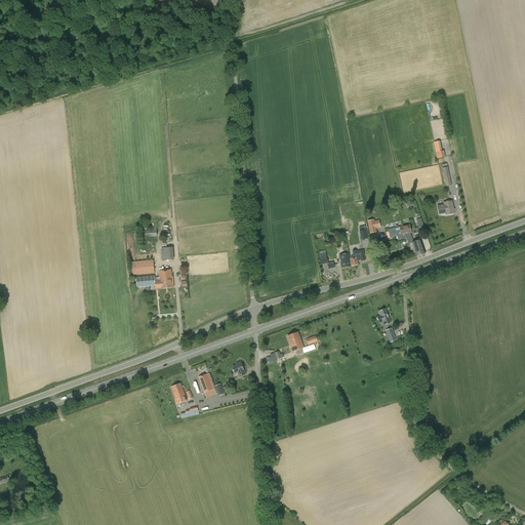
[(437,159),(445,157),(444,150),(442,150),(440,140),(434,142),(437,159)]
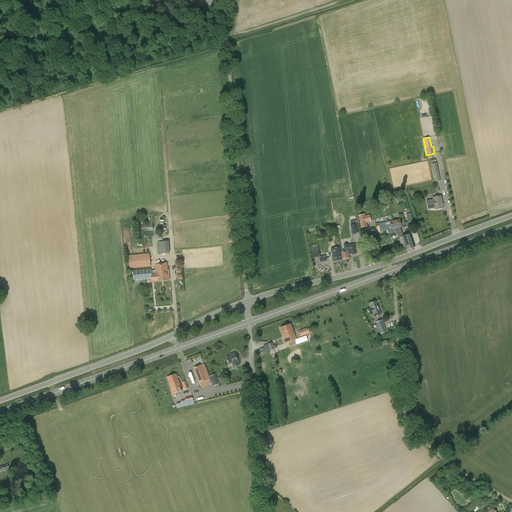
[(440,181),(436,159),(431,160),(435,182),(440,181)]
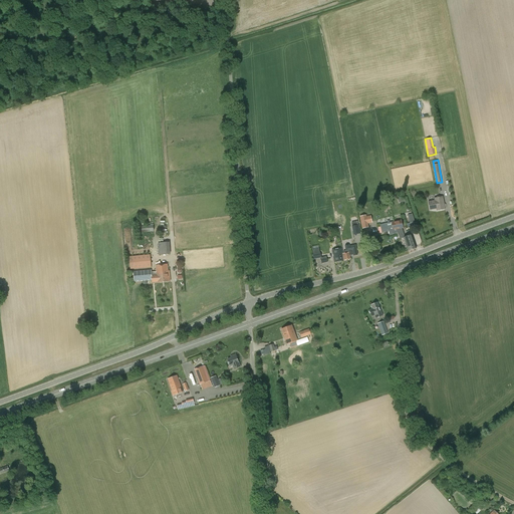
[(435,201),(429,202),(430,210),(438,209),(439,211),(445,209),(443,197),(435,199),(435,201)]
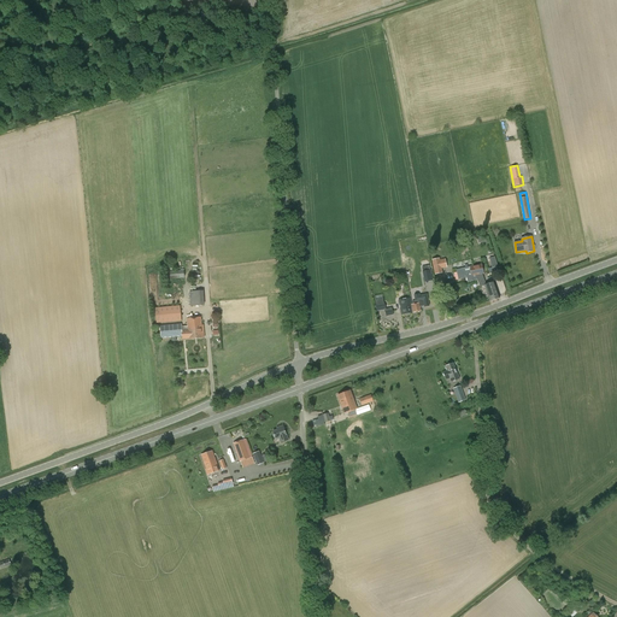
[(499,271),(494,252),(492,253),(491,251),(488,252),(488,254),(492,268),(488,269),(489,272),(493,271),(493,272),(499,271)]
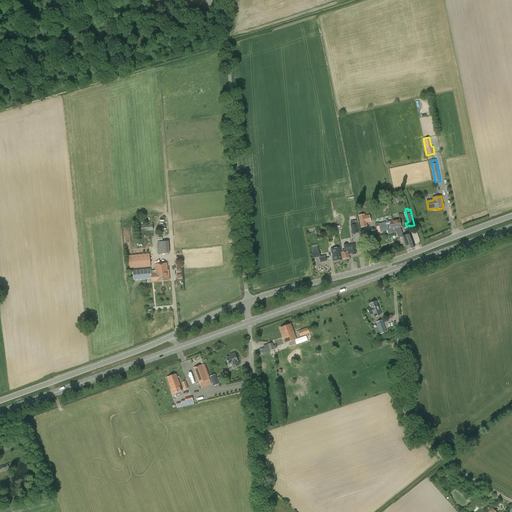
[(369,215),(364,216),(364,214),(358,216),(361,228),(367,226),(366,223),(370,222),(369,215)]
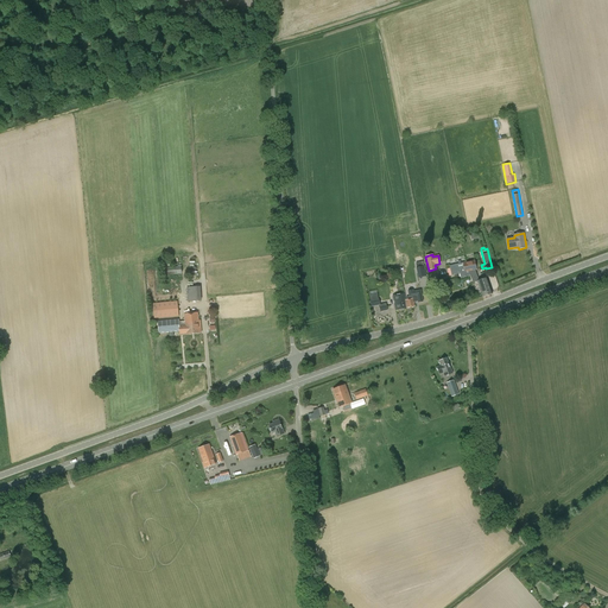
[(449,266),(450,268),(448,270),(449,277),(460,274),(461,278),(470,276),(469,272),(475,271),(476,270),(475,260),(449,266)]
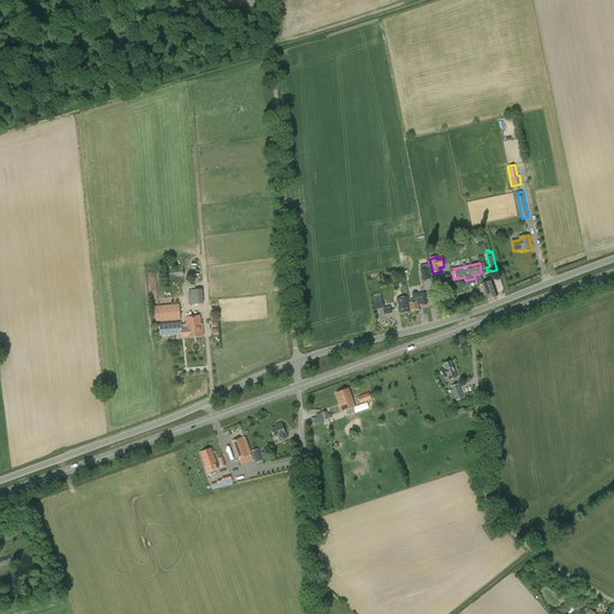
[(483,283),(480,274),(474,275),(475,278),(477,286),(482,284),(487,300),(498,296),(492,281),(483,283)]
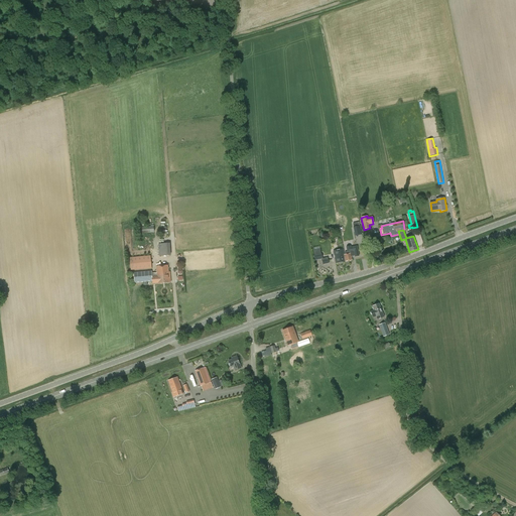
[(171,255),(170,243),(158,244),(159,256),(171,255)]
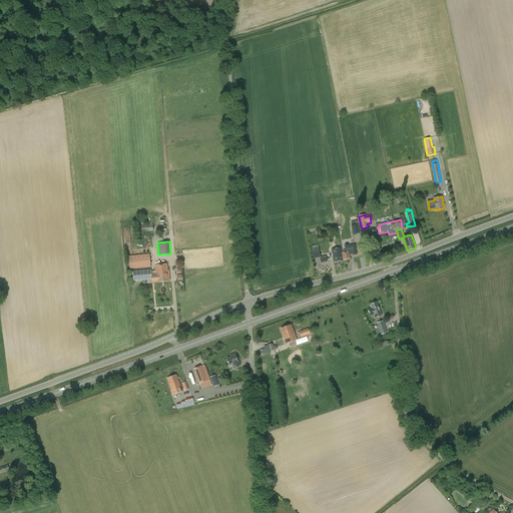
[(344,253),(343,253),(344,261),(350,259),(349,254),(353,254),(353,255),(357,254),(355,244),(349,246),(349,244),(348,244),(348,245),(345,245),(346,250),(345,250),(343,250),(344,253)]
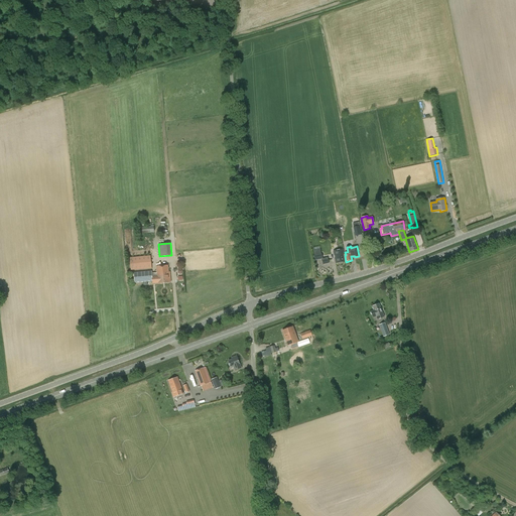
[(346,262),(345,255),(344,249),(334,251),(336,263),(346,262)]
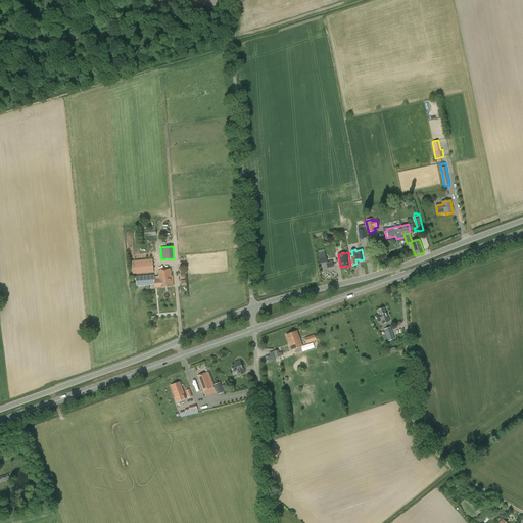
[(319,265),(326,263),(327,262),(326,257),(325,253),(319,254),(319,258),(318,258),(319,265)]
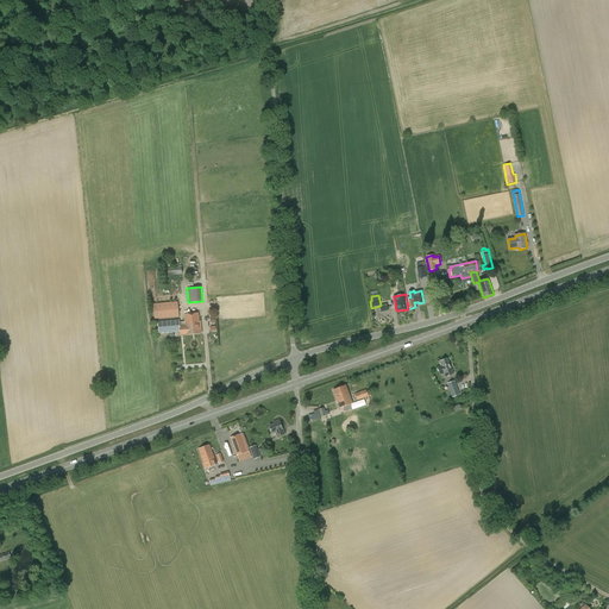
[(184,315),(186,322),(180,322),(180,320),(158,322),(159,334),(171,333),(171,337),(175,337),(175,333),(180,332),(180,336),(187,334),(187,336),(201,333),(201,324),(199,324),(199,314),(184,315)]
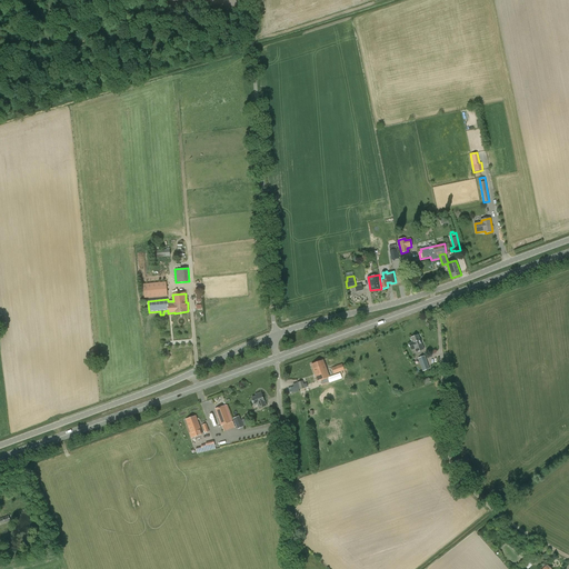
[(418,336),(411,338),(412,342),(408,343),(410,349),(413,348),(415,351),(423,349),(420,340),(419,340),(418,336)]
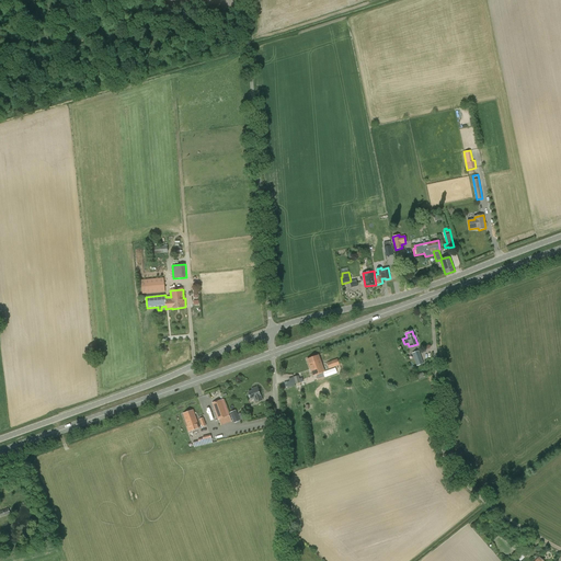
[(419,351),(412,353),(416,367),(423,364),(419,351)]
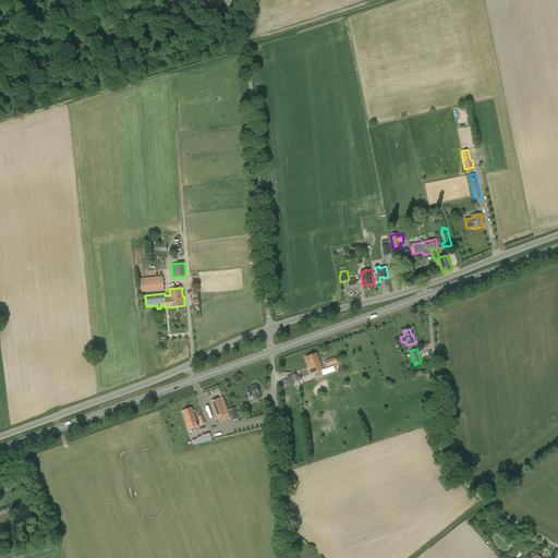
[(317,353),(305,358),(312,374),(323,370),(317,353)]
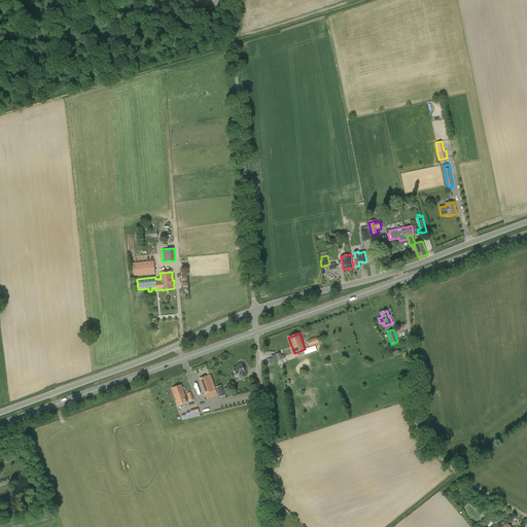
[(309,346),(319,343),(317,338),(307,341),(309,346)]
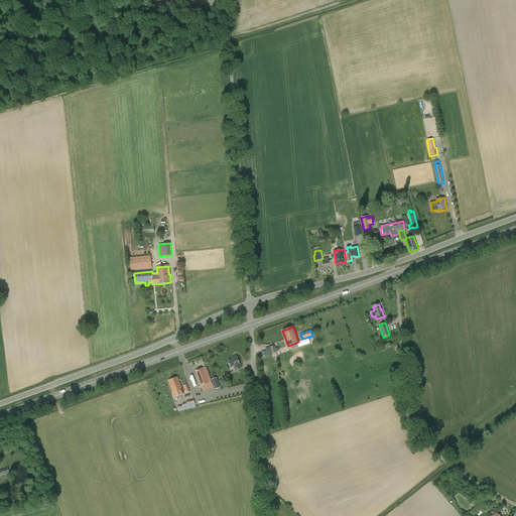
[(268,355),(276,352),(275,346),(266,348),(268,355)]
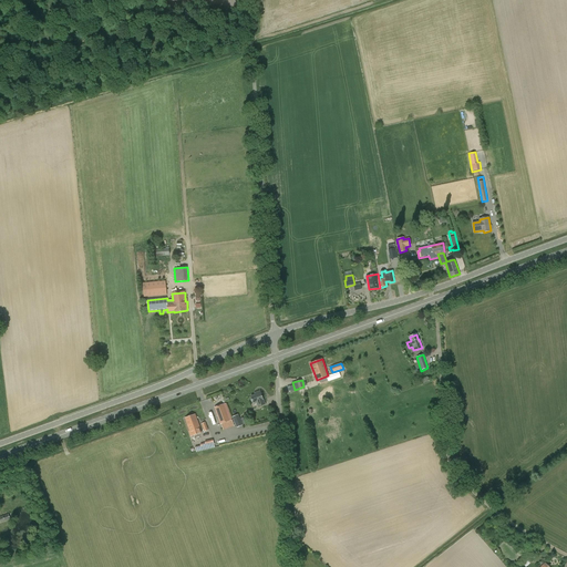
[(265,404),(265,402),(260,391),(256,393),(257,394),(250,397),(254,403),(257,402),(258,404),(259,406),(265,404)]
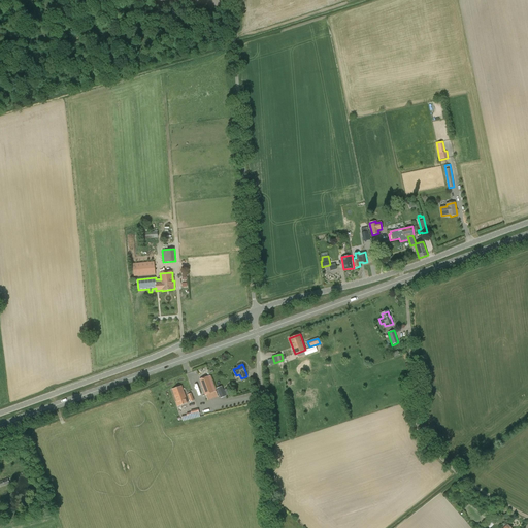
[(213,392),(208,376),(199,380),(205,395),(206,395),(207,399),(215,397),(212,392),(213,392)]
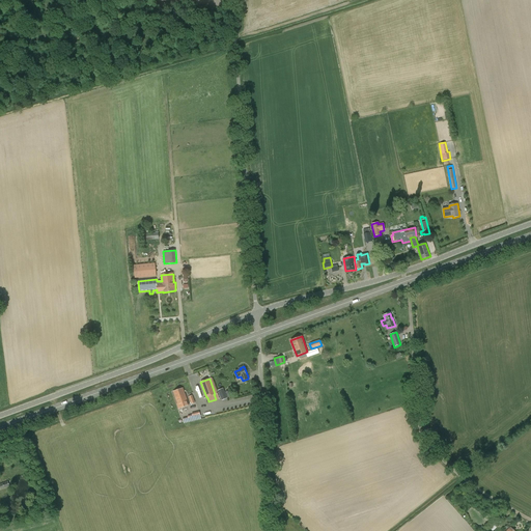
[(227,398),(223,388),(218,391),(222,400),(227,398)]
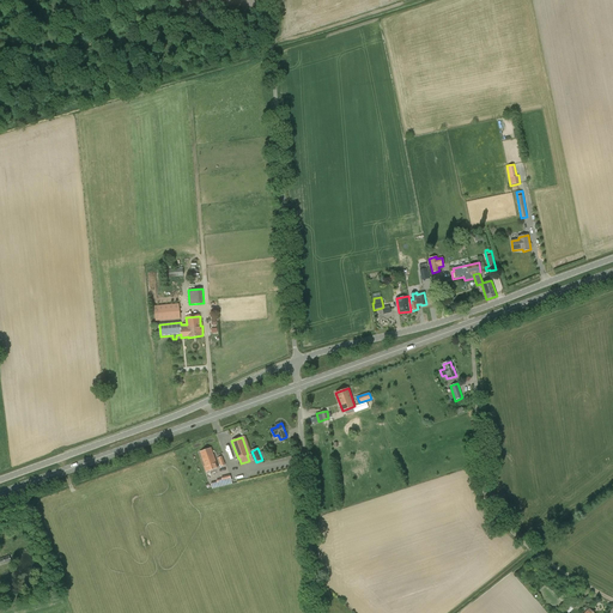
[(204,461),(214,457),(213,455),(213,456),(211,449),(201,451),(204,459),(202,460),(204,461)]
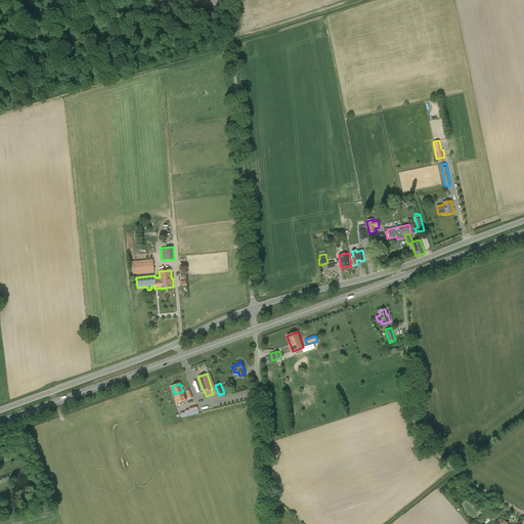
[(183,391),(174,394),(175,398),(174,398),(176,403),(186,400),(183,391)]
